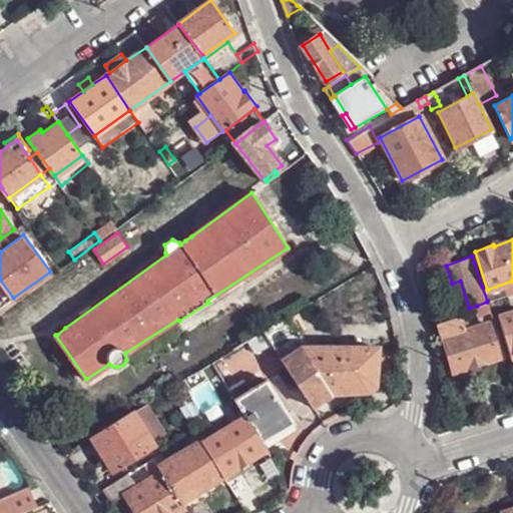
[(0,280),(0,293),(6,302),(13,298),(0,280)]
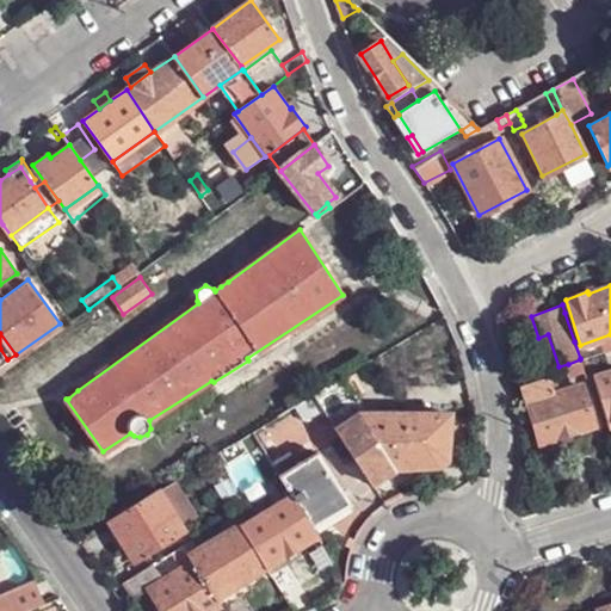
[(0,365),(0,371),(18,359),(16,355),(7,359),(0,365)]
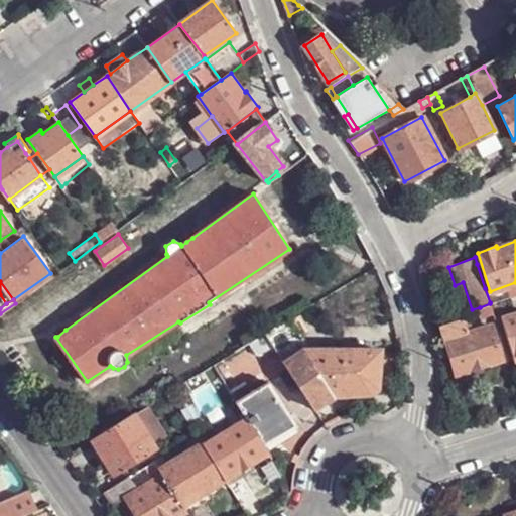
[(515,311),(501,316),(512,355),(515,353),(515,311)]
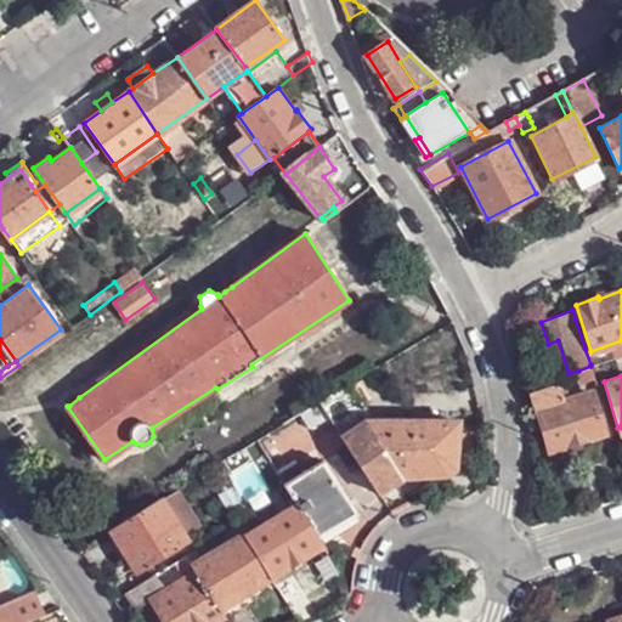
[(348,384),(320,401),(331,417),(333,420),(344,437),(367,420),(373,420),(348,384)]
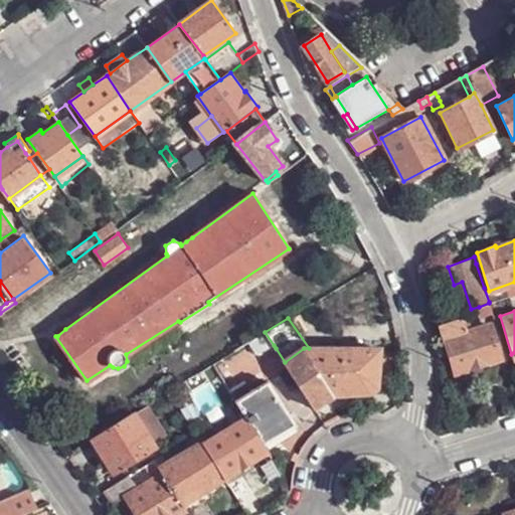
[(456,372),(500,357),(490,325),(472,330),(470,322),(463,324),(461,318),(440,323),(456,372)]
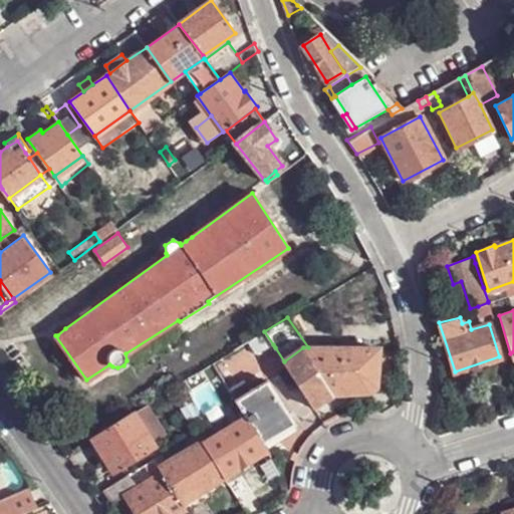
[(62,324),(53,330),(57,335),(65,328),(62,324)]
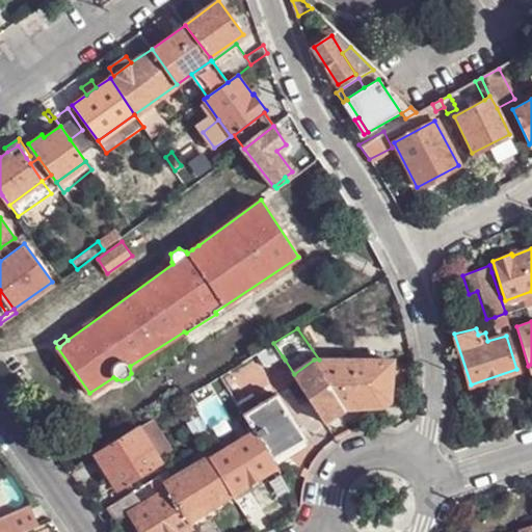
[(267,367),(283,356),(273,343),(259,352),(267,367)]
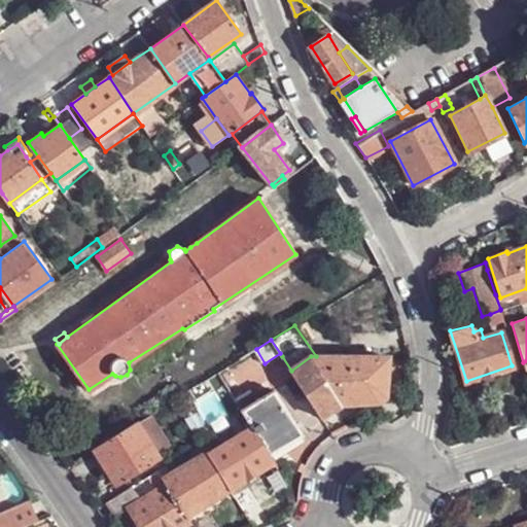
[(321,417),(340,403),(338,357),(316,356),(311,356),(291,371),(321,417)]
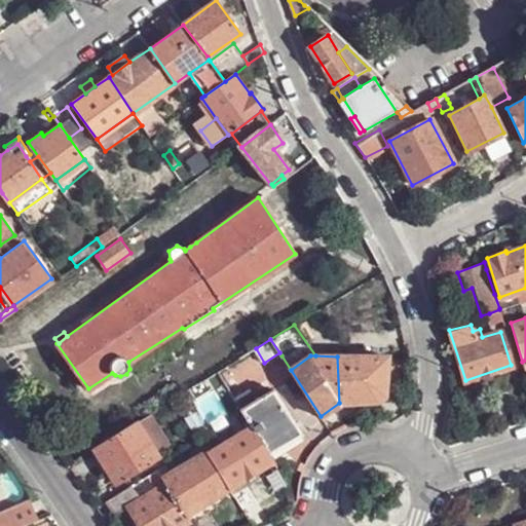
[(388,357),(337,357),(339,403),(375,401),(384,395),(388,357)]
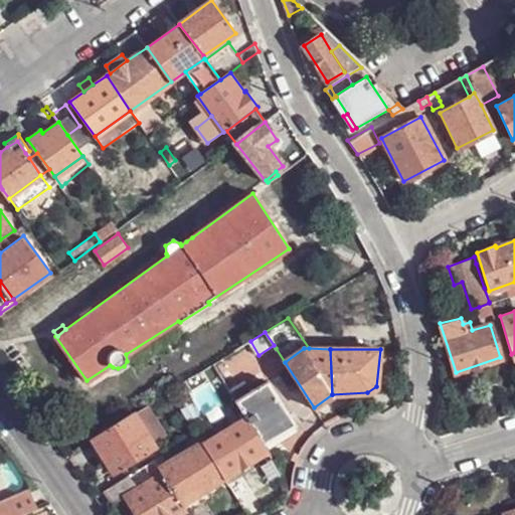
[(295,425),(267,381),(260,385),(256,378),(247,384),(243,378),(227,389),(234,399),(238,407),(245,417),(263,446),(266,451),(298,431),(295,425)]
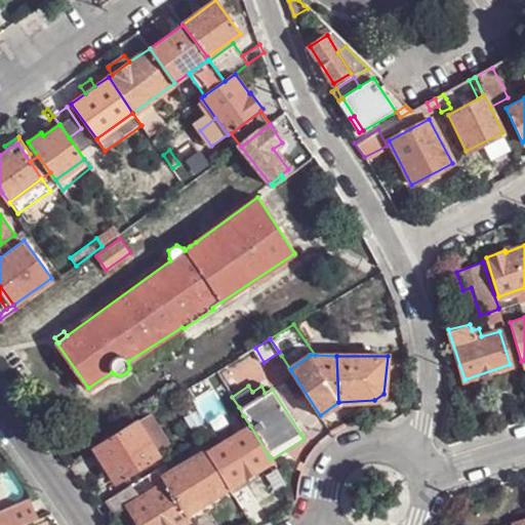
[(170,443),(152,412),(136,421),(156,453),(170,443)]
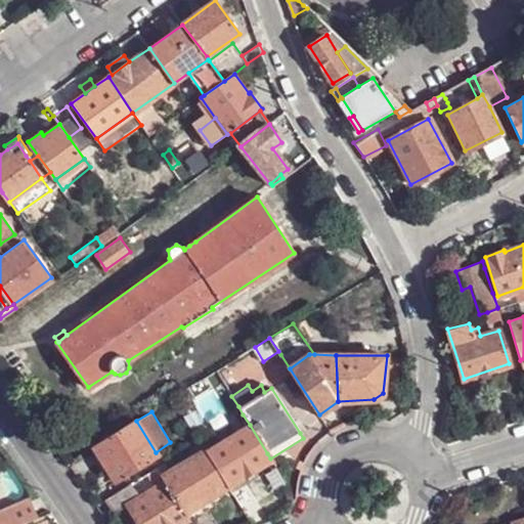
[(243,415),(235,419),(243,430),(250,425),(243,415)]
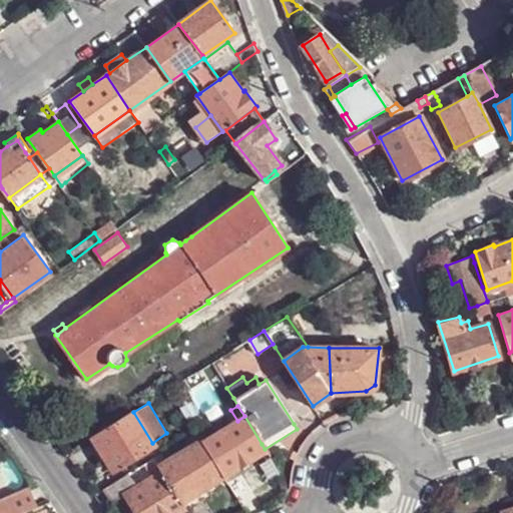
[(230,410),(202,427),(208,438),(237,421),(230,410)]
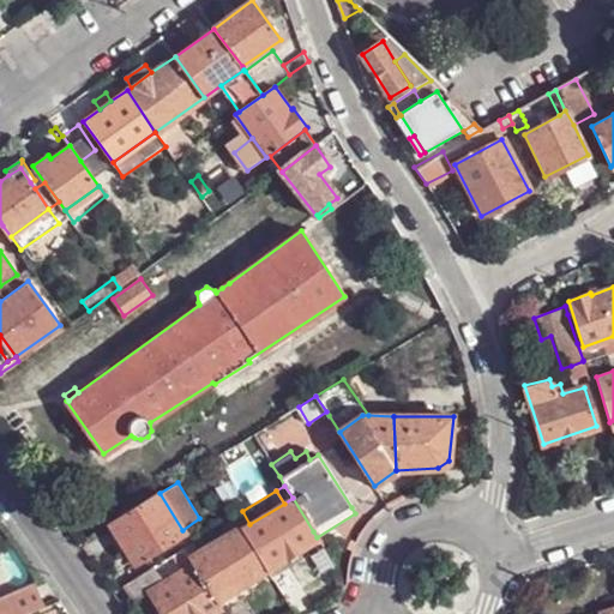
[(160,493),(109,524),(121,543),(127,540),(142,560),(184,533),(182,530),(160,493)]
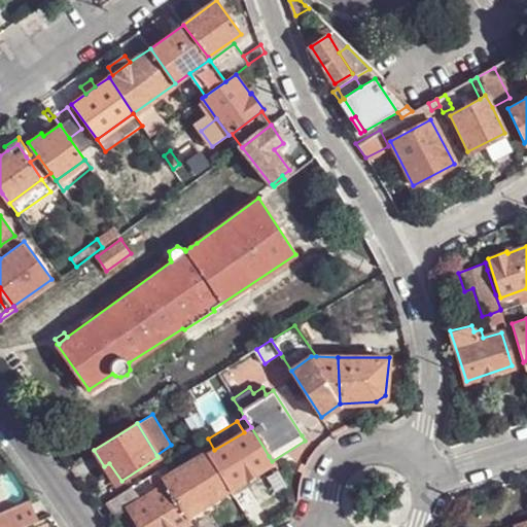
[(229,489),(272,461),(269,456),(251,427),(244,432),(214,450),(207,454),(229,489)]
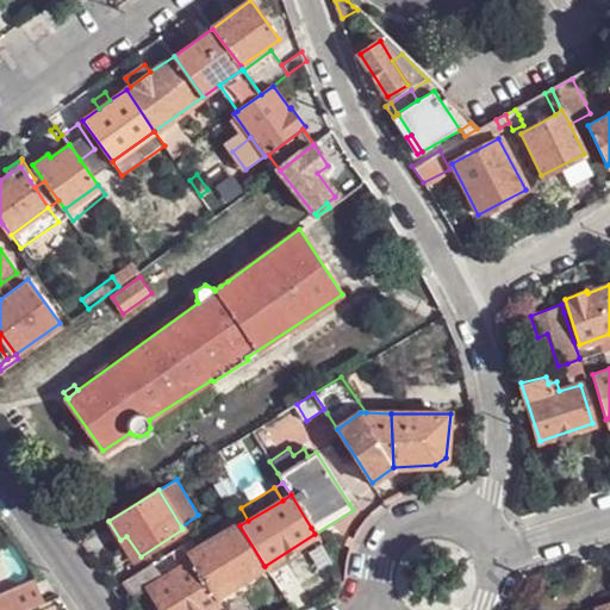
[(248,521),(241,508),(232,512),(234,514),(240,524),(240,526),(248,521)]
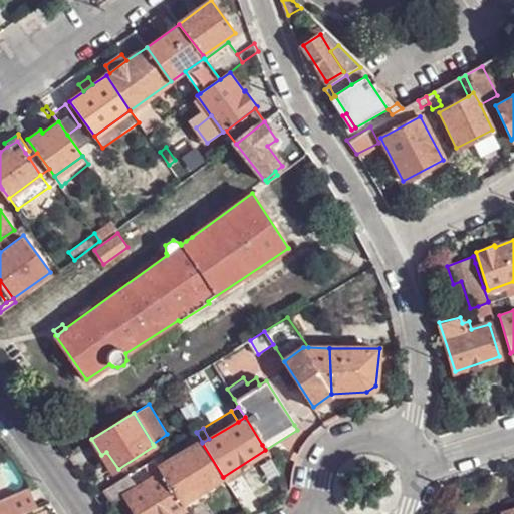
[(223,477),(202,443),(202,442),(159,467),(161,472),(180,501),(196,492),(207,486),(223,477)]
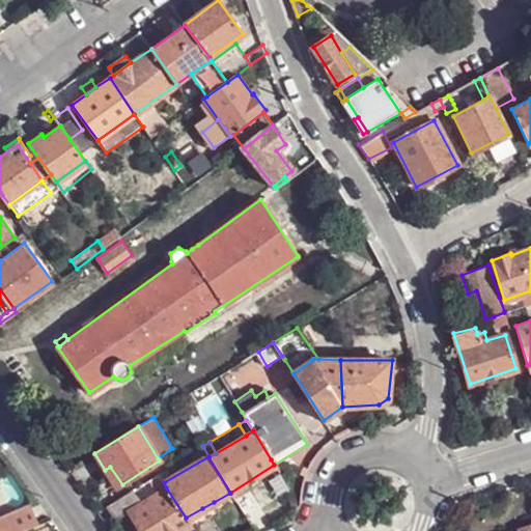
[(142,484),(148,492),(158,486),(164,482),(158,475),(142,484)]
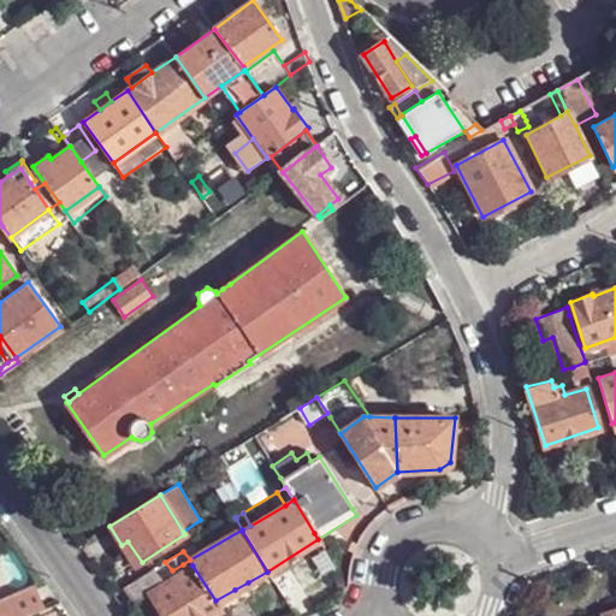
[(190,560),(183,564),(185,569),(193,566),(190,560)]
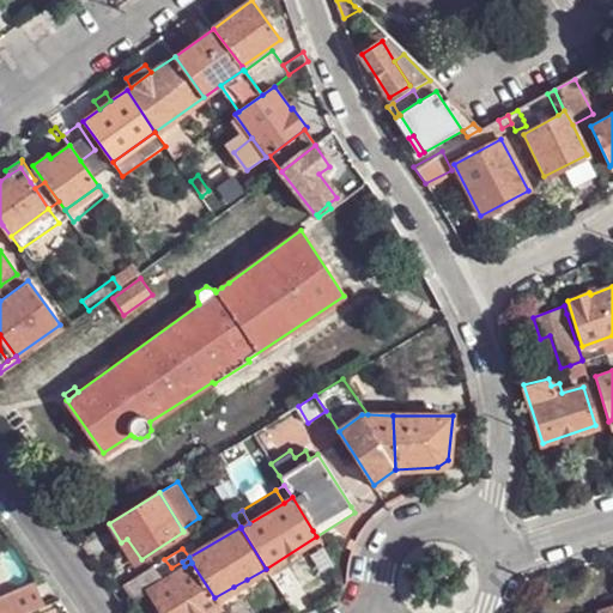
[(162,612),(213,612),(220,608),(214,598),(192,563),(184,566),(162,581),(147,590),(149,592),(162,612)]
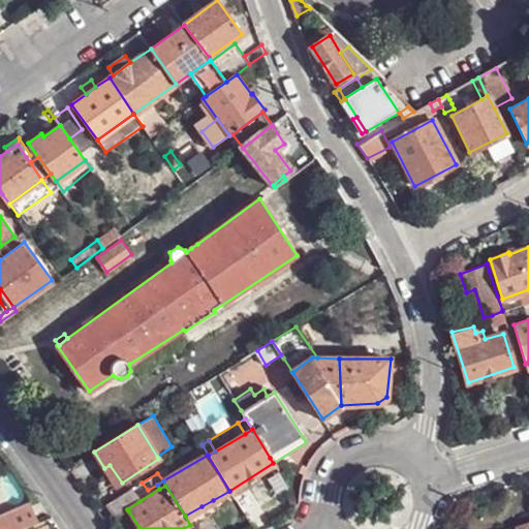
[(105,504),(114,518),(128,510),(127,509),(139,501),(131,488),(105,504)]
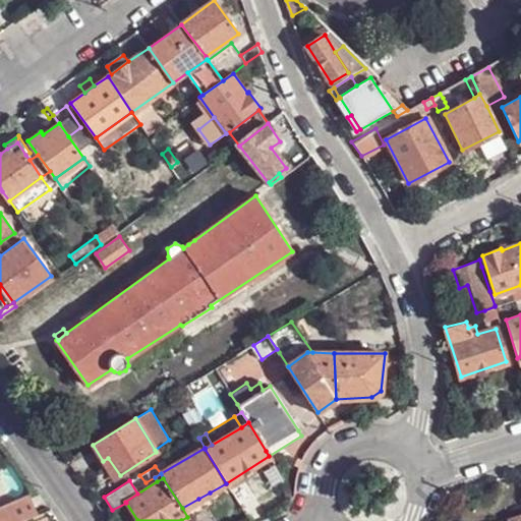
[(27,491),(0,503),(0,520),(14,520),(29,516),(36,513),(35,510),(27,491)]
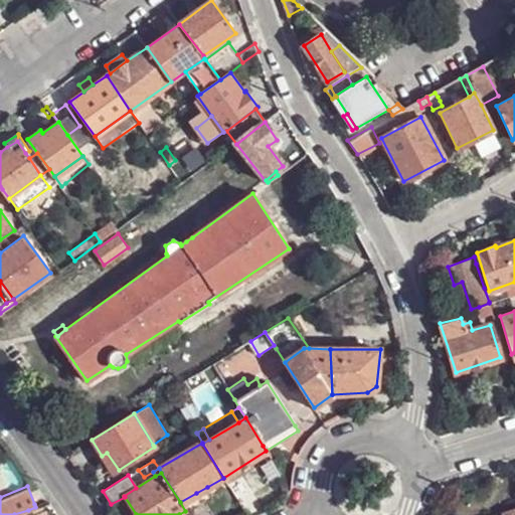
[(207,487),(196,493),(201,501),(211,495),(207,487)]
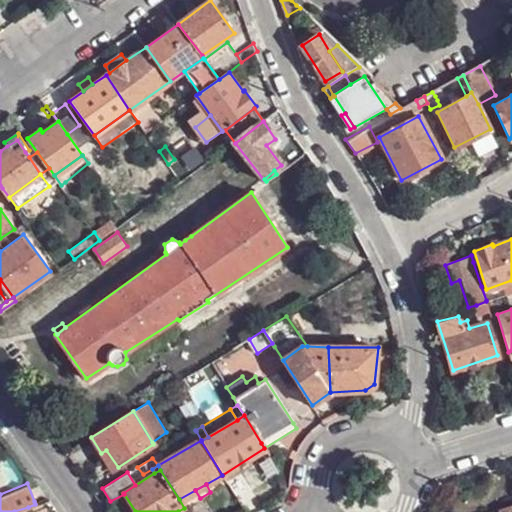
[(34,501),(35,504),(48,498),(46,495),(34,501)]
